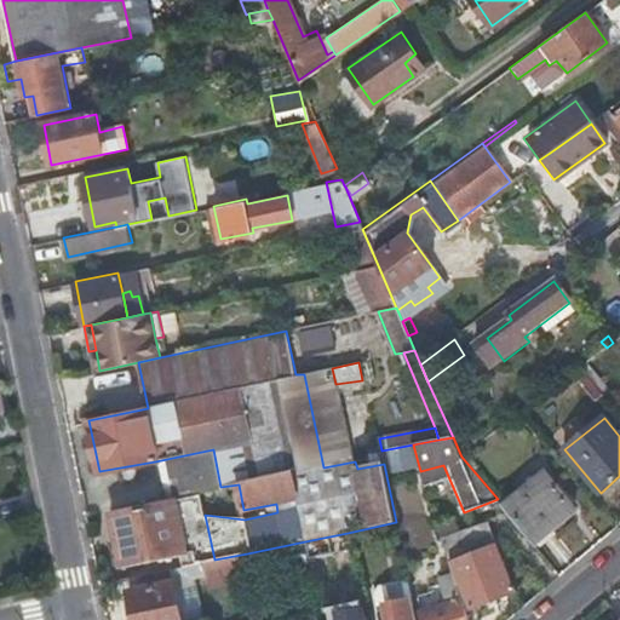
[(417,458),(413,445),(382,451),(384,464),(417,458)]
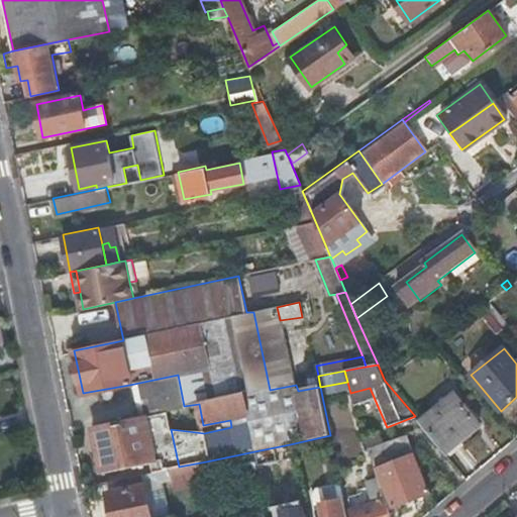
[(129,385),(135,414),(166,408),(167,412),(184,408),(184,406),(178,375),(129,385)]
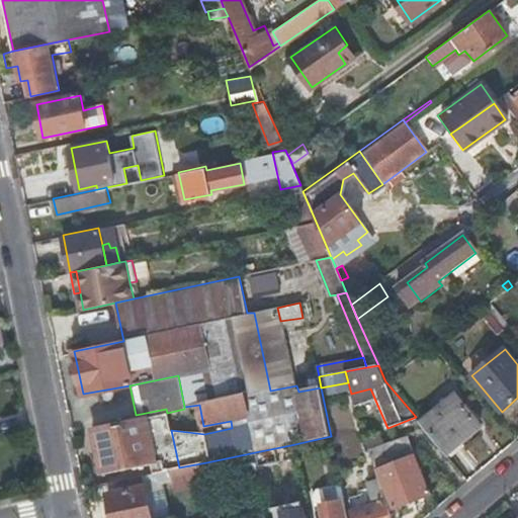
[(421,424),(447,456),(483,425),(456,394),(421,424)]
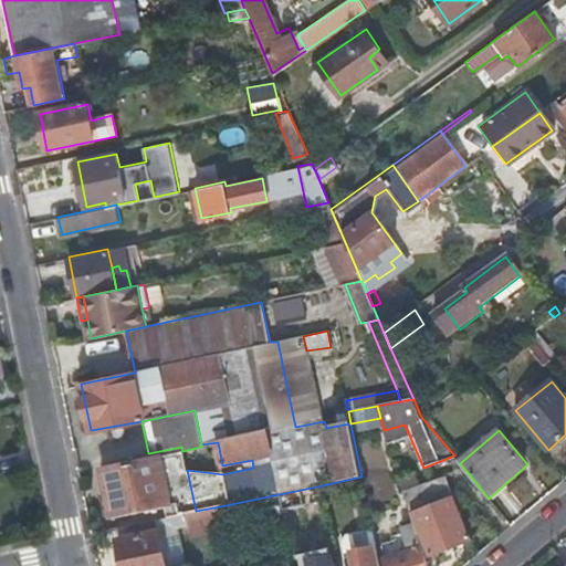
[(181,447),(148,453),(148,459),(182,451),(181,447)]
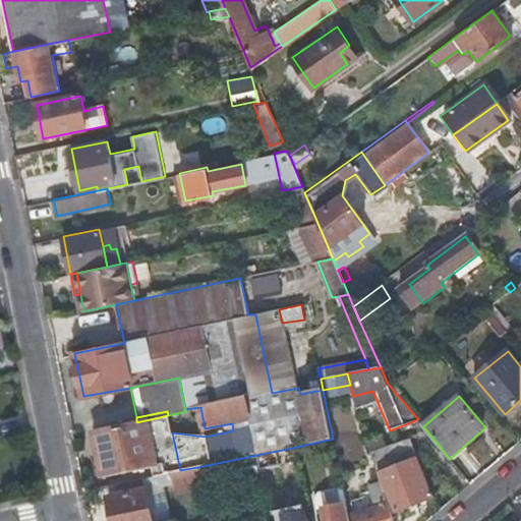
[(153,468),(155,476),(180,470),(172,432),(168,415),(136,422),(95,431),(104,477),(153,468)]
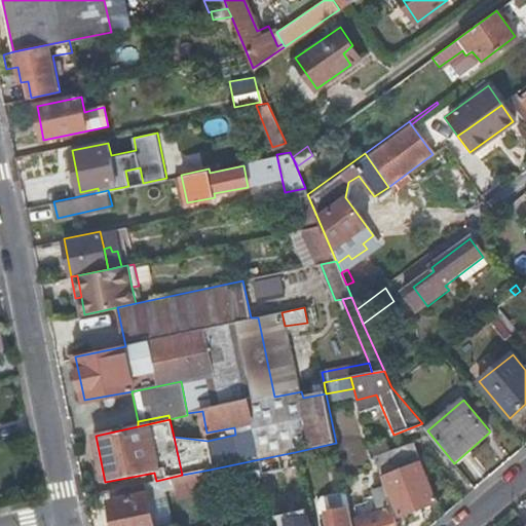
[(330,462),(340,461),(336,443),(327,445),(330,462)]
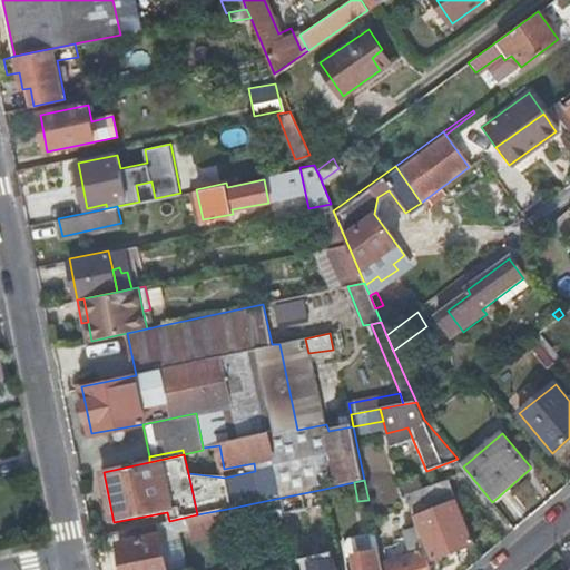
[(408,495),(413,513),(457,495),(451,480),(408,495)]
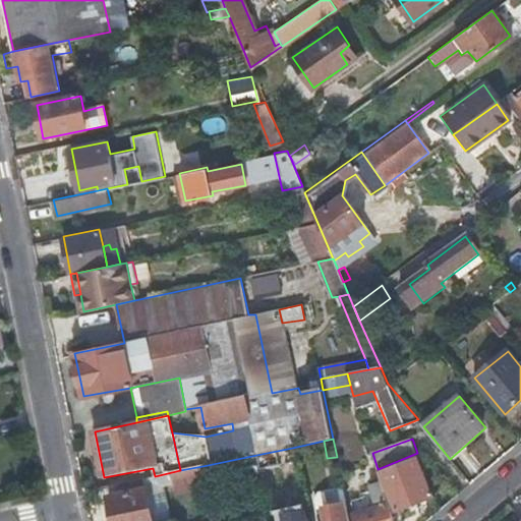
[(292,448),(256,455),(257,460),(259,469),(295,462),(292,448)]
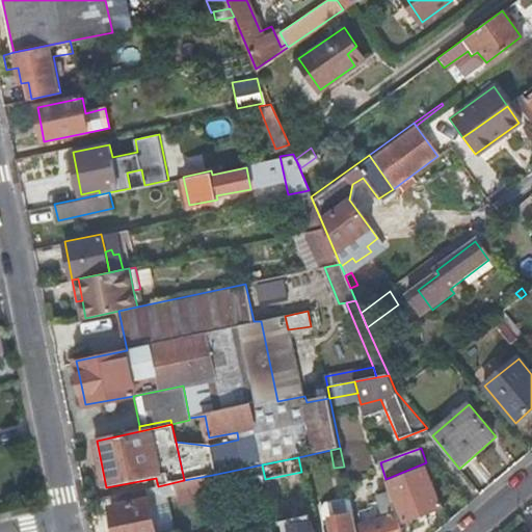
[(387,483),(393,503),(398,501),(407,522),(443,505),(428,469),(387,483)]
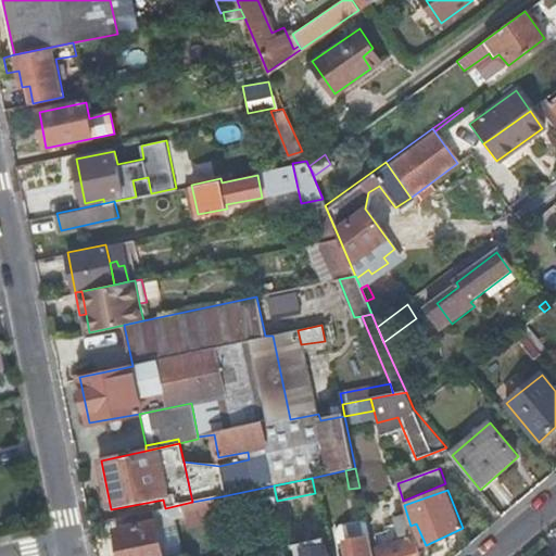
[(277,501),(275,491),(264,493),(268,520),(281,518),(277,501)]
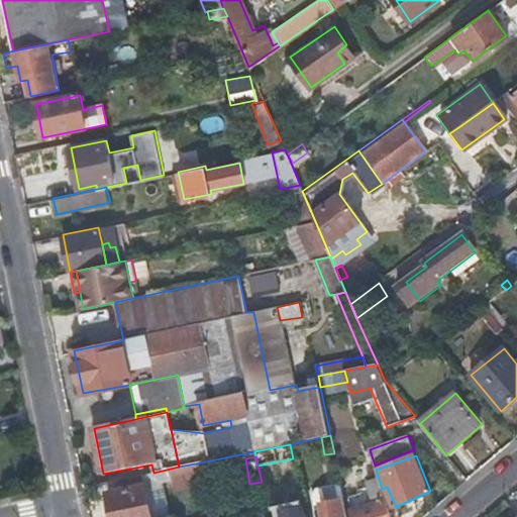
[(108,491),(112,516),(174,516),(167,480),(177,478),(180,490),(211,484),(206,461),(179,467),(153,473),(142,475),(144,485),(108,491)]
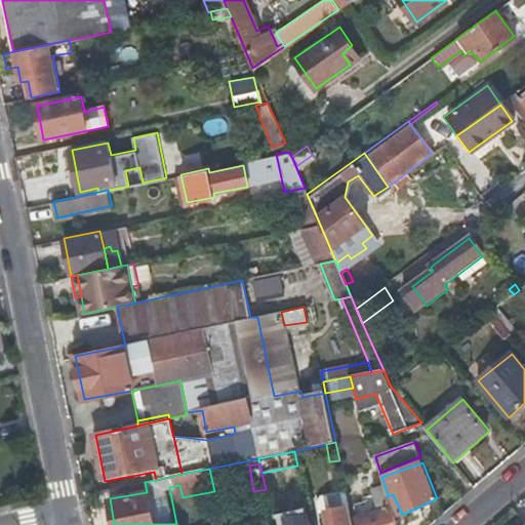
[(357,524),(397,524),(388,496),(381,477),(381,475),(370,479),(376,498),(353,507),(357,524)]
